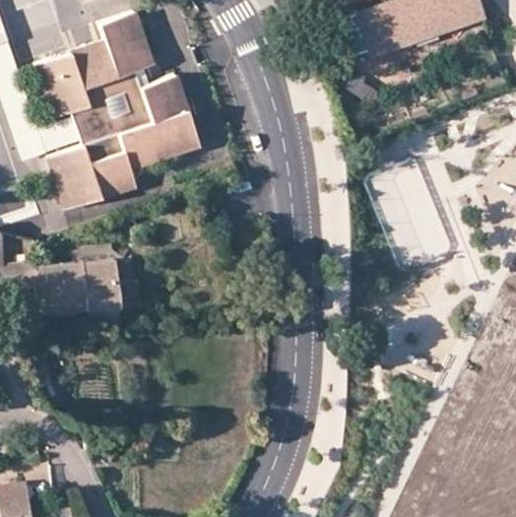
[(328,0),(342,37),(362,29),(357,17),(362,15),(377,57),(397,50),(395,44),(418,36),(424,48),(443,41),(439,27),(462,19),(464,25),(484,17),(476,0),(328,0)]
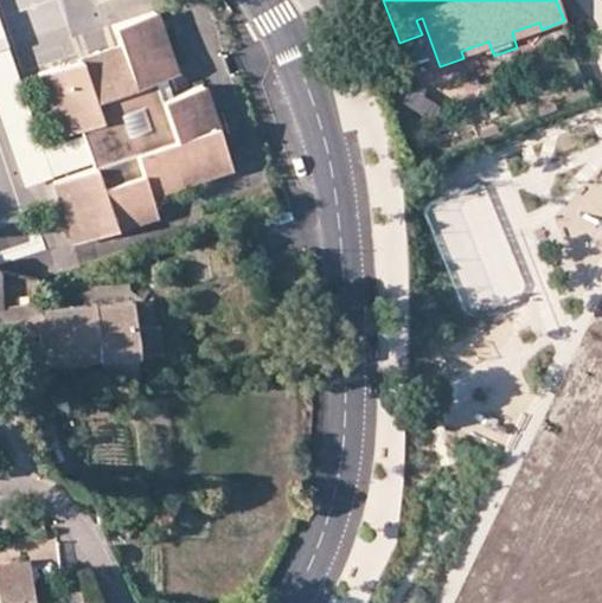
[(63,139),(82,132),(85,139),(94,165),(96,172),(56,186),(77,247),(119,232),(120,235),(160,222),(153,199),(231,173),(221,140),(230,138),(223,119),(218,120),(207,88),(164,104),(157,83),(179,76),(159,15),(116,30),(123,47),(42,76),(63,139)]
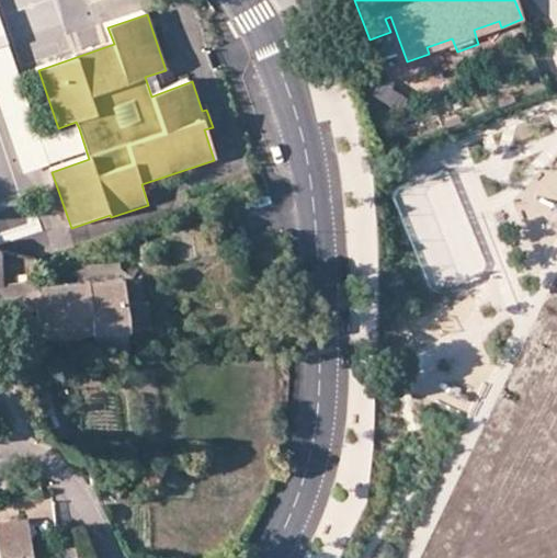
[(87,152),(79,128),(43,138),(0,16),(0,100),(25,174),(53,167),(52,164),(87,152)]
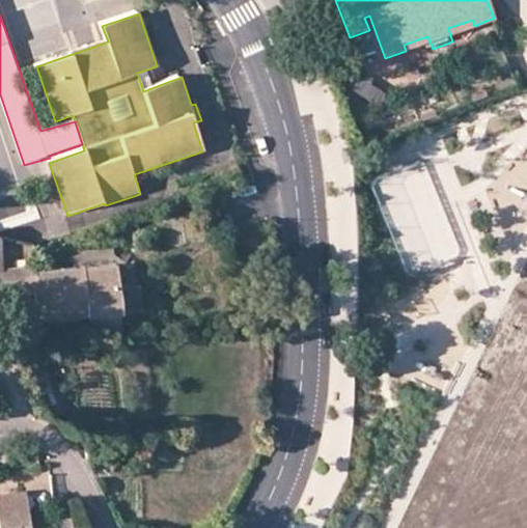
[(354,94),(382,106),(388,91),(360,79),(354,94)]
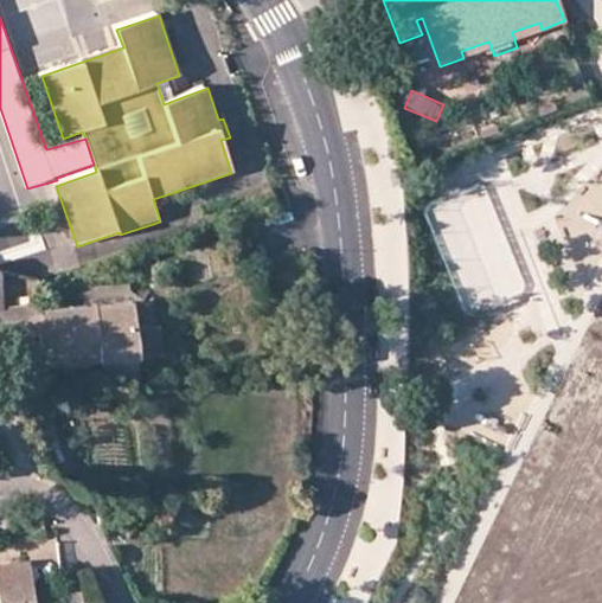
[(135,295),(43,312),(42,306),(23,308),(27,338),(46,335),(51,366),(145,348),(135,295)]
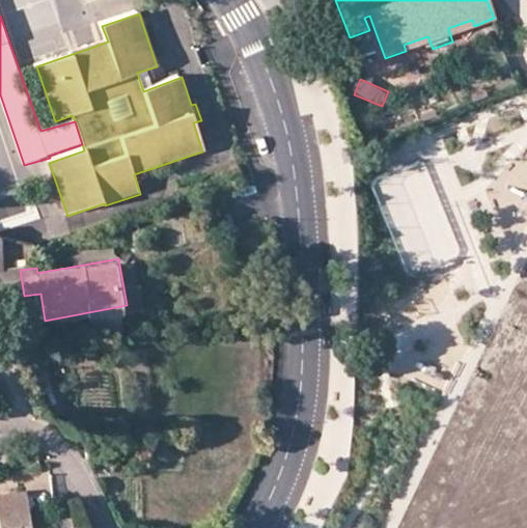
[(0,300),(24,296),(20,270),(4,273),(4,275),(4,282),(0,281),(0,300)]
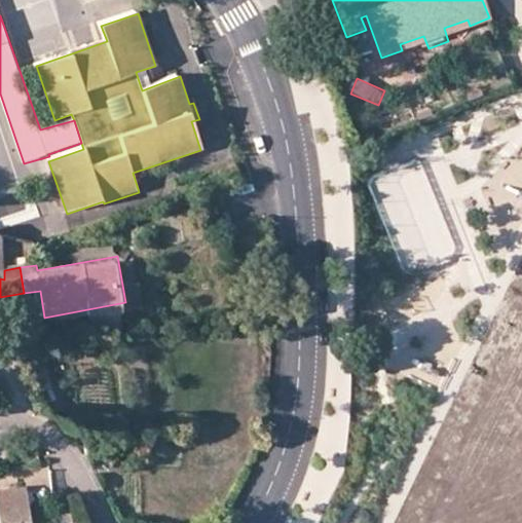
[(97,456),(117,456),(117,448),(104,448),(104,440),(97,441),(97,456)]
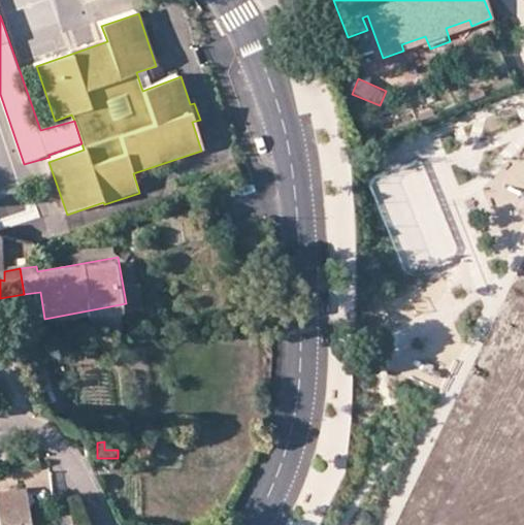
[(31,524),(28,490),(0,492),(0,524),(31,524)]
